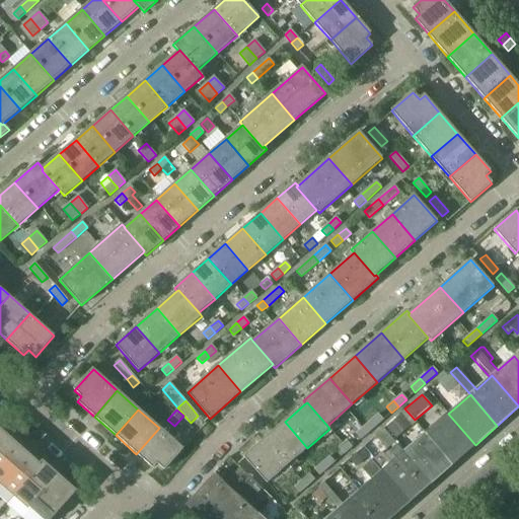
[(395,439),(411,425),(400,414),(385,428),(395,439)]
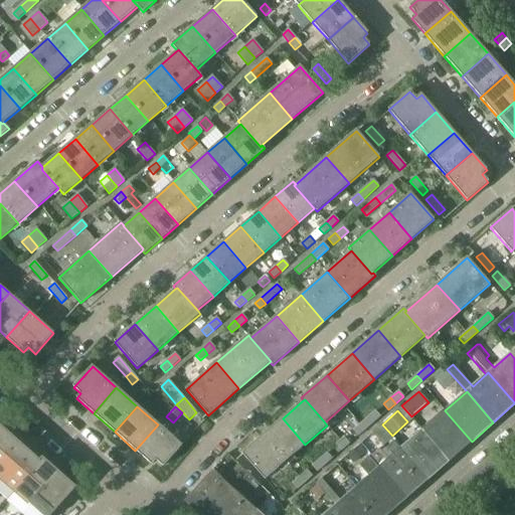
[(472,442),(445,410),(422,431),(449,461),(472,442)]
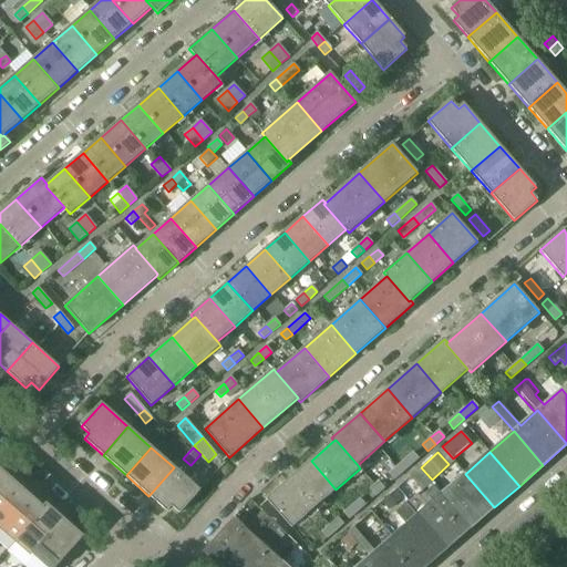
[(408,468),(419,459),(413,453),(402,462),(408,468)]
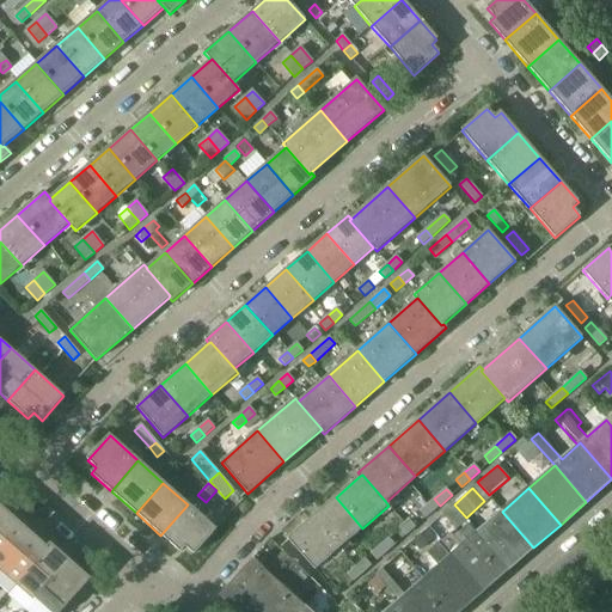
[(362,528),(336,497),(312,518),(338,549),(362,528)]
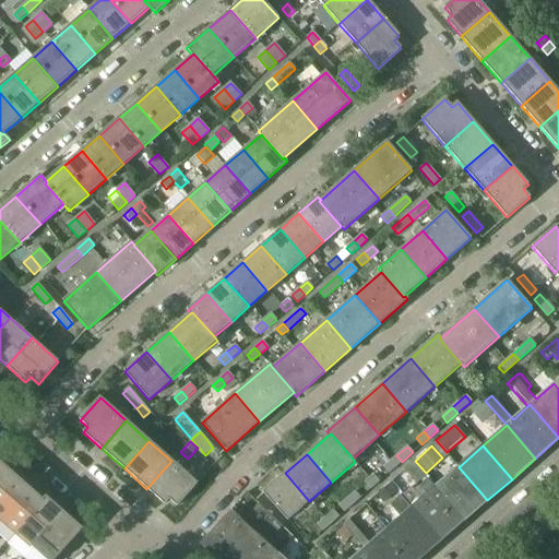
[(389,473),(402,462),(396,455),(383,467),(389,473)]
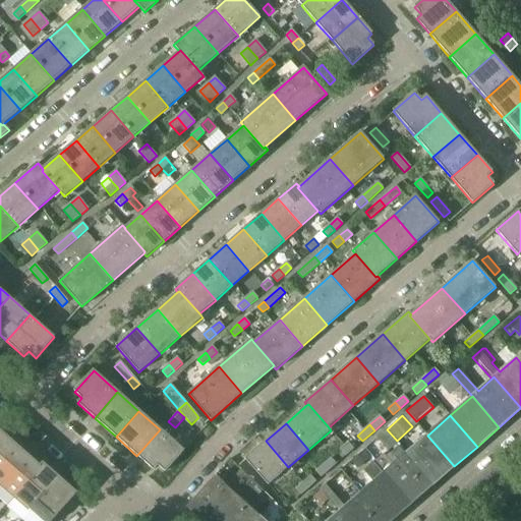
[(165,472),(184,451),(160,429),(136,456),(153,470),(158,465),(165,472)]
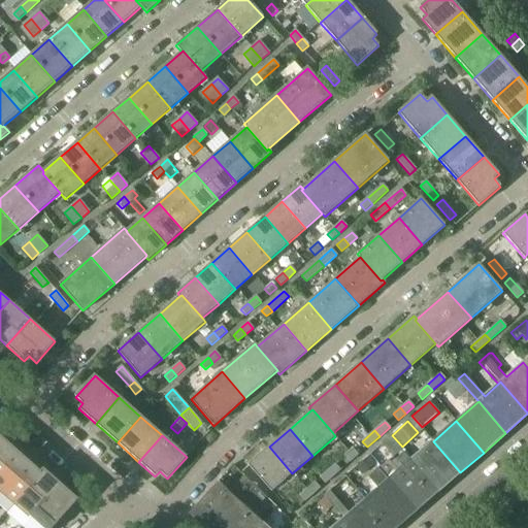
[(0,457),(10,446),(0,436),(0,457)]
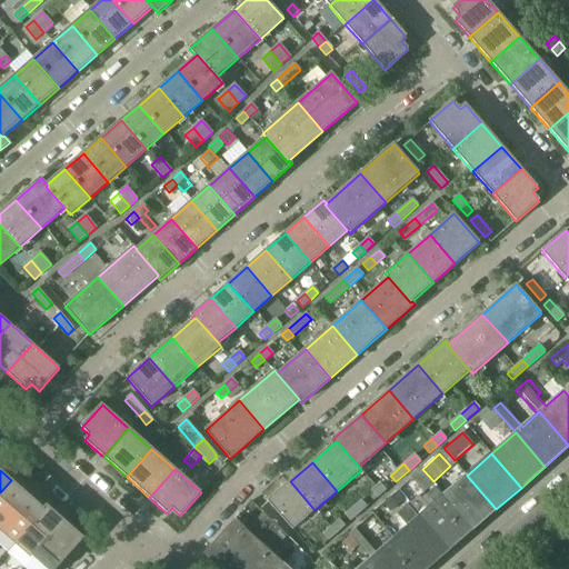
[(433,485),(420,470),(411,478),(423,493),(433,485)]
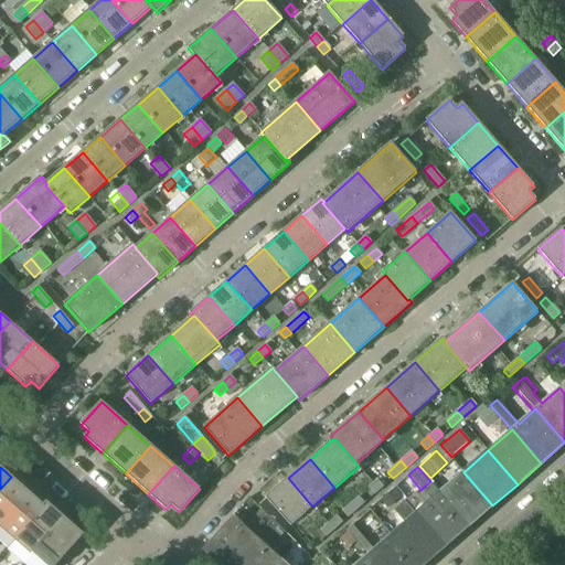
[(492,505),(464,472),(439,493),(469,526),(492,505)]
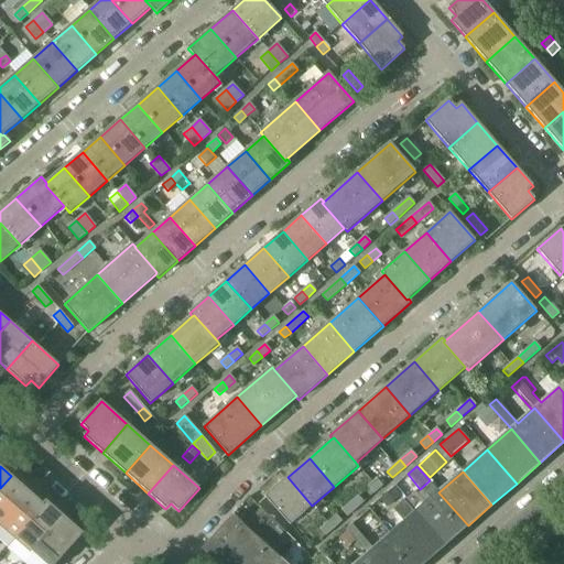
[(0,522),(29,491),(11,476),(0,488),(0,522)]
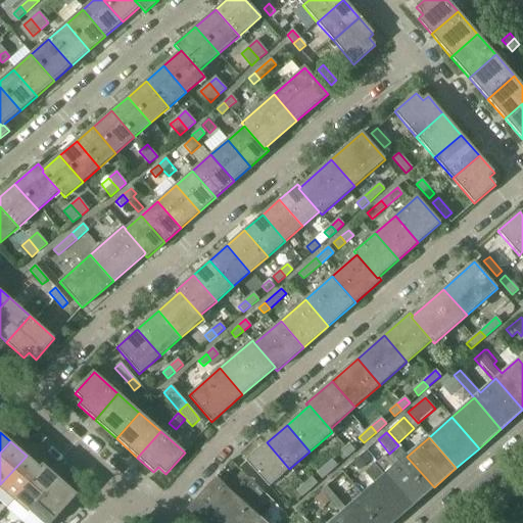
[(289,469),(267,442),(246,461),(269,487),(289,469)]
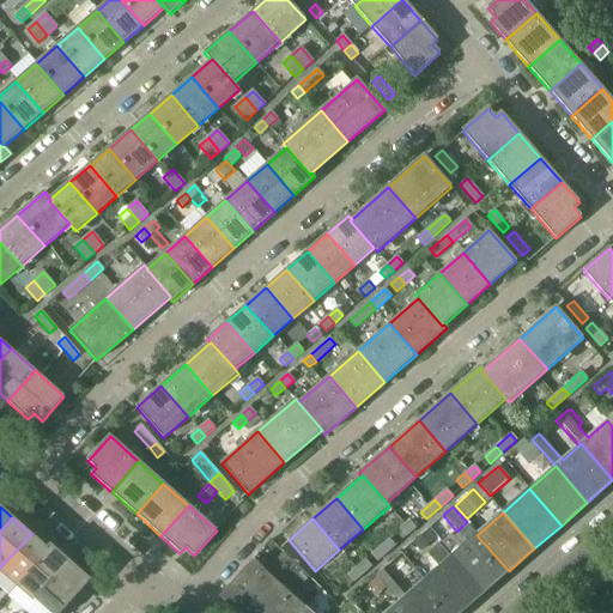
[(416,527),(410,520),(400,529),(406,536),(416,527)]
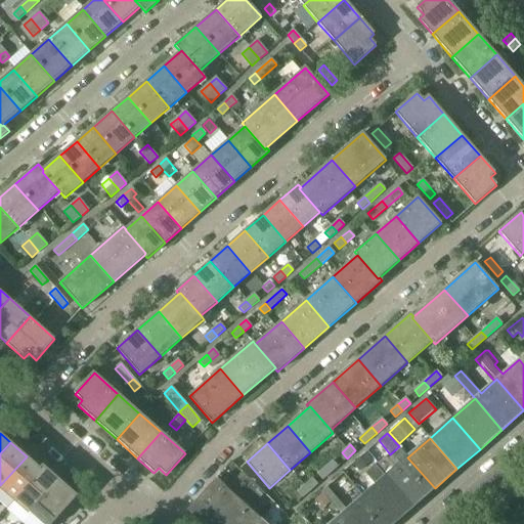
[(358,472),(372,461),(373,460),(366,454),(353,466),(358,472)]
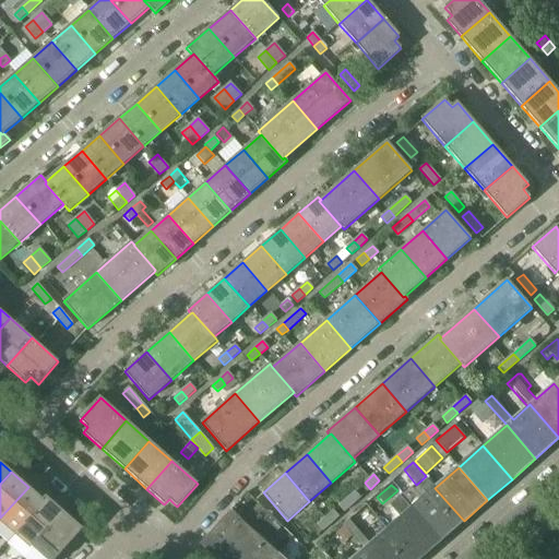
[(46,502),(44,500),(28,487),(0,518),(0,520),(16,535),(46,502)]
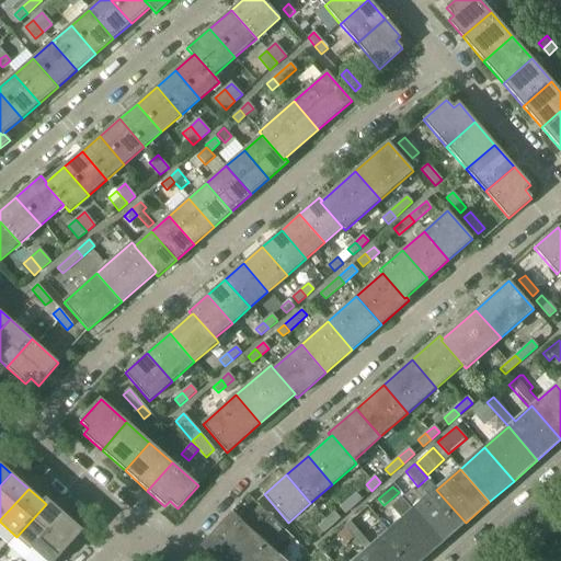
[(466,523),(436,490),(423,500),(413,489),(403,496),(414,508),(412,510),(412,511),(442,544),(466,523)]
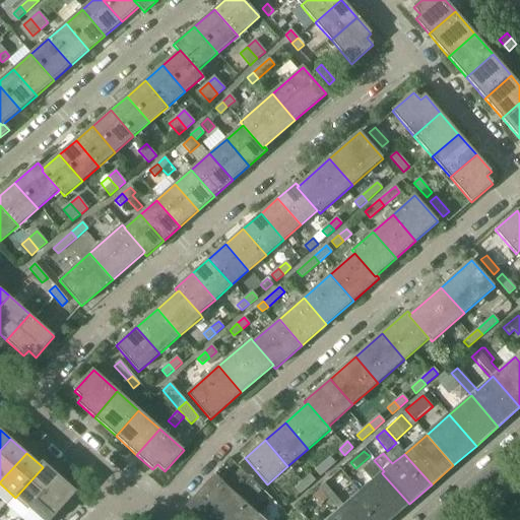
[(327,470),(335,463),(330,458),(322,464),(327,470)]
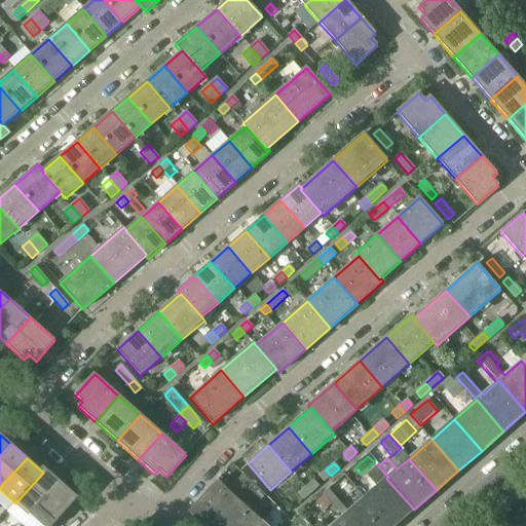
[(395,525),(414,510),(386,479),(386,478),(376,466),(367,476),(376,487),(362,500),(384,525),(395,525)]
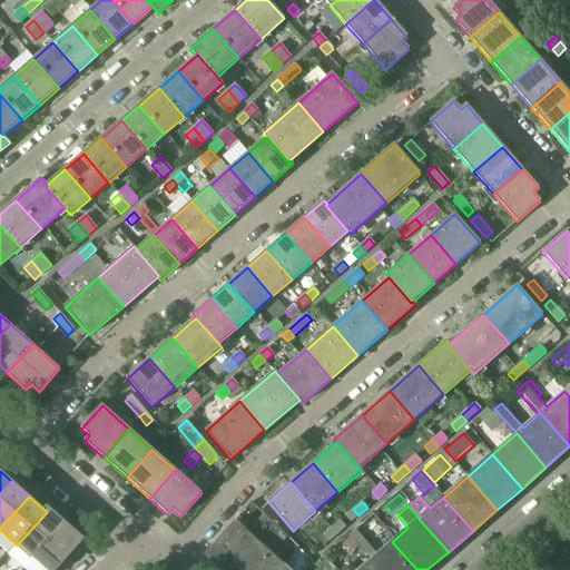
[(35,561),(64,528),(67,524),(48,507),(45,510),(47,512),(17,546),(35,561)]
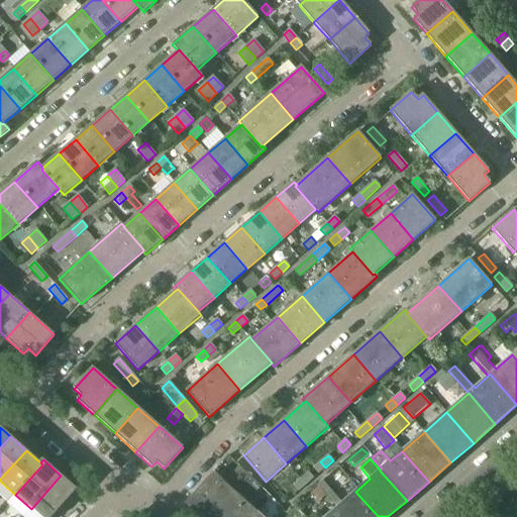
[(318,474),(325,468),(320,461),(313,468),(318,474)]
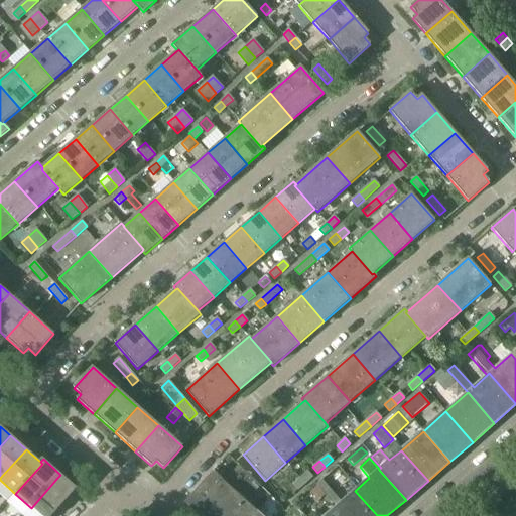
[(241,484),(249,475),(240,466),(232,476),(241,484)]
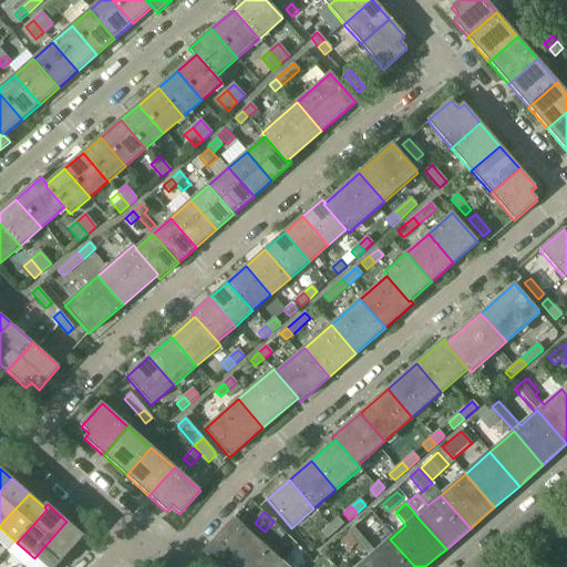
[(219,566),(232,566),(258,540),(233,518),(229,523),(230,524),(204,553),(219,566)]
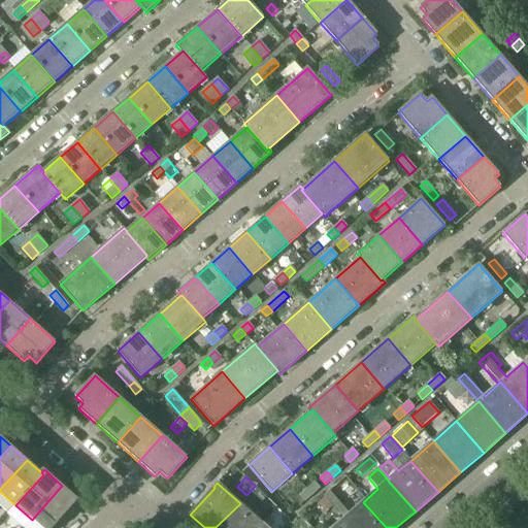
[(311,495),(320,488),(315,483),(306,490),(311,495)]
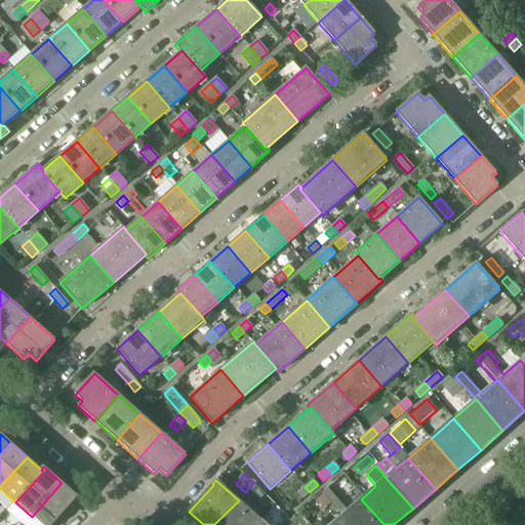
[(41,524),(52,524),(75,500),(78,497),(62,483),(58,486),(32,517),(41,524)]
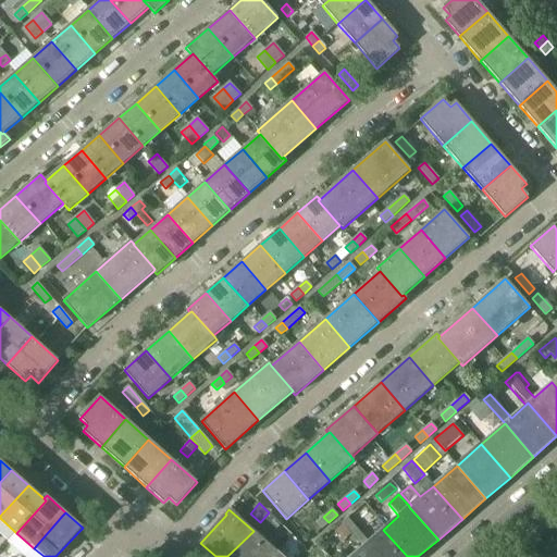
[(277,556),(280,555),(263,541),(280,523),(270,514),(254,531),(227,556),(277,556)]
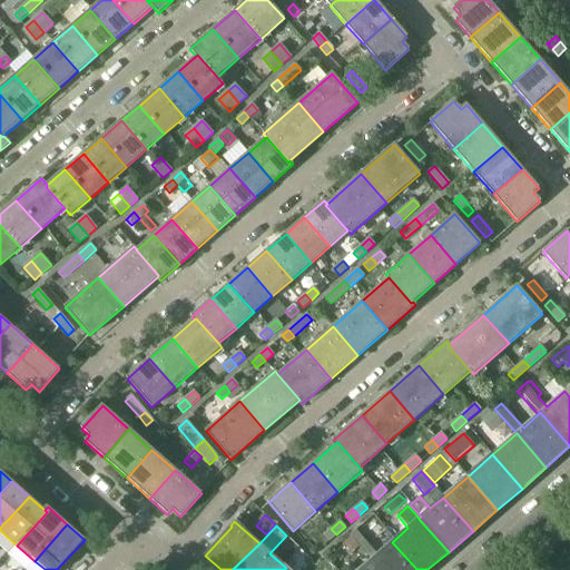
[(328,541),(336,534),(331,529),(324,536),(328,541)]
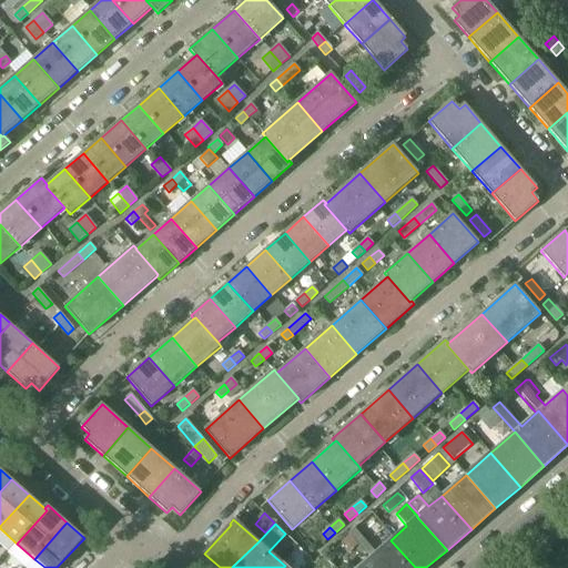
[(415,567),(391,540),(376,553),(355,529),(350,534),(369,558),(377,567),(415,567)]
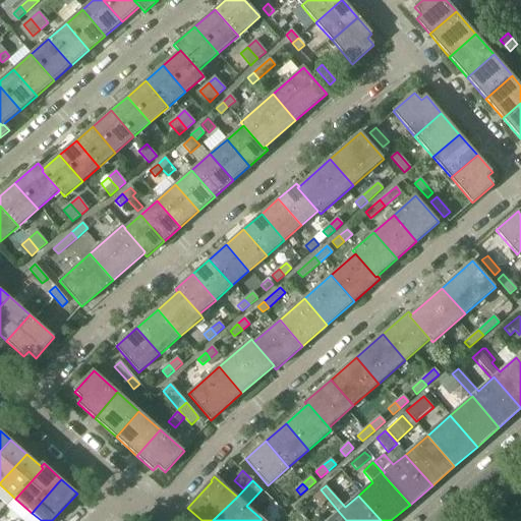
[(305,520),(306,520),(297,509),(291,514),(297,520),(305,520)]
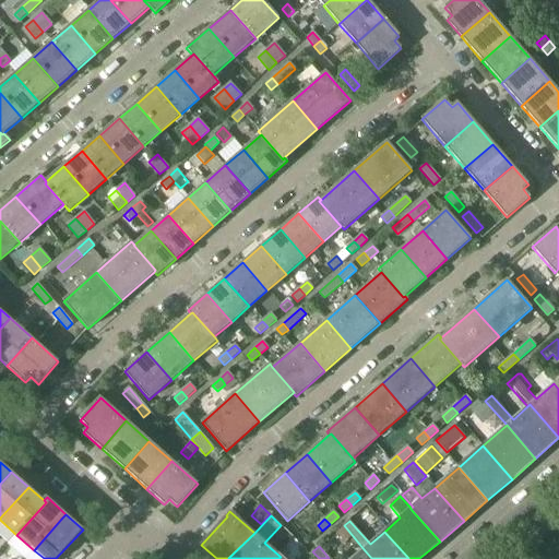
[(371,558),(364,549),(353,558),(371,558)]
